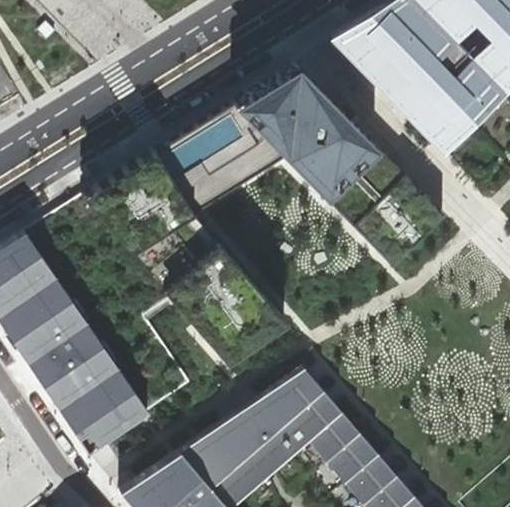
[(509,0),(396,0),(331,40),(389,98),(444,152),(475,123),(488,109),(491,106),(498,99),(501,96),(506,92),(509,95),(509,0)]
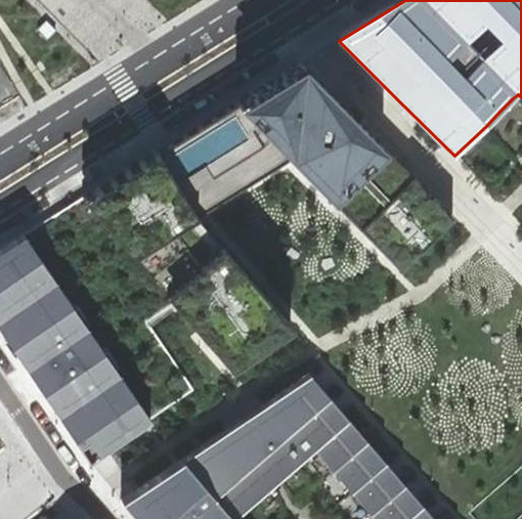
[(207,125),(0,254),(0,331),(90,465),(295,332),(198,218),(258,180),(297,157),(405,267),(453,220),(302,66),(207,125)]
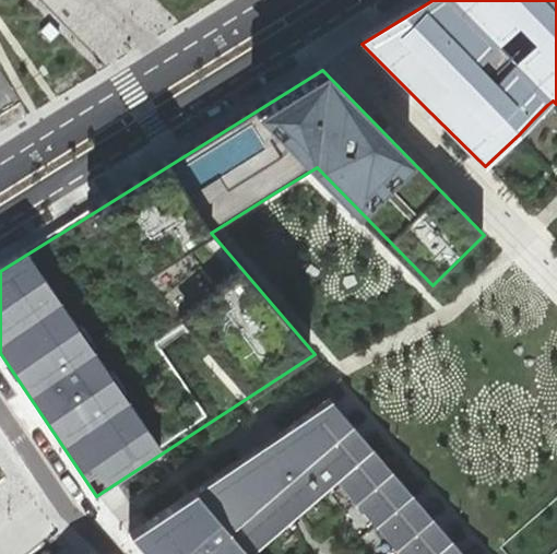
[(194,496),(131,540),(143,553),(268,553),(342,490),(396,553),(461,553),(329,404),(194,496)]
